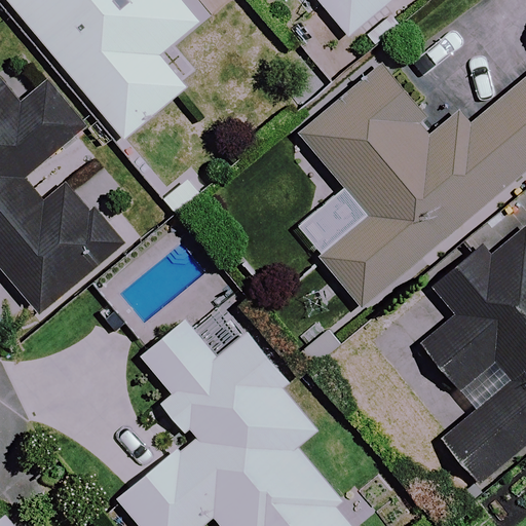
[(6,0),(122,141),(186,88),(159,55),(198,24),(179,0),(6,0)]
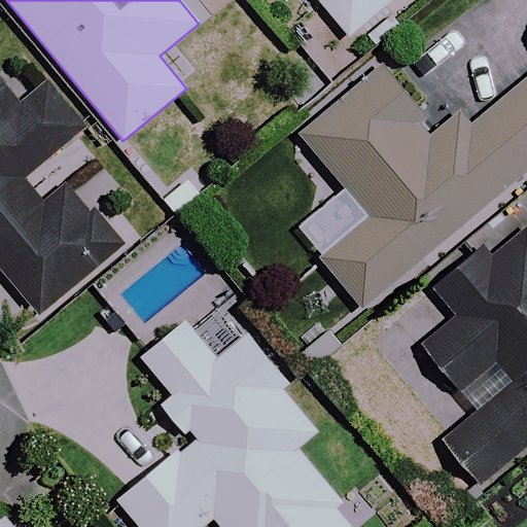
[(319,0),(351,39),(399,0),(319,0)]
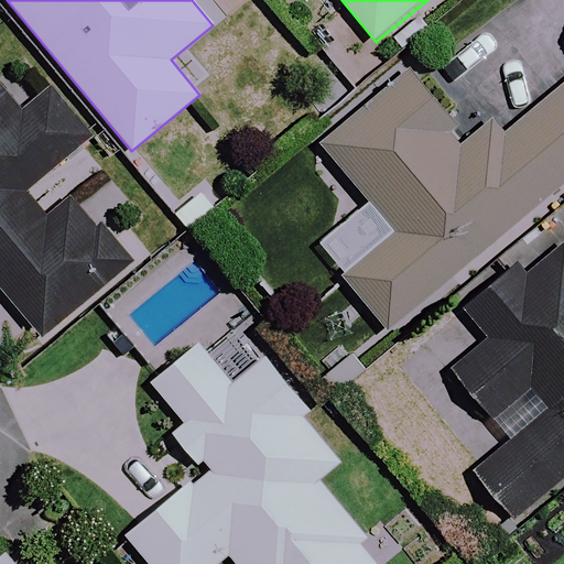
[(563,181),(563,80),(501,133),(491,120),(472,138),(413,68),(320,147),(393,236),(340,280),(383,332),(563,181)]
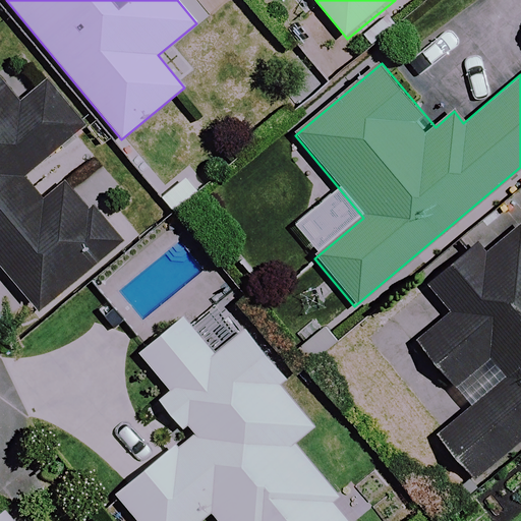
[(82,135),(40,84),(17,103),(0,81),(0,268),(37,311),(118,243),(65,180),(46,196),(32,179),(82,135)]
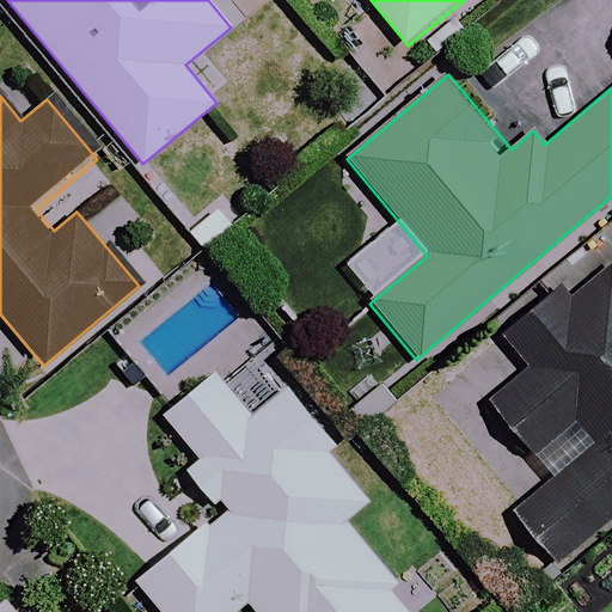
[(611,514),(611,263),(611,261),(568,298),(556,283),(500,330),(531,366),(487,403),(546,473),(507,506),(555,563),(611,514)]
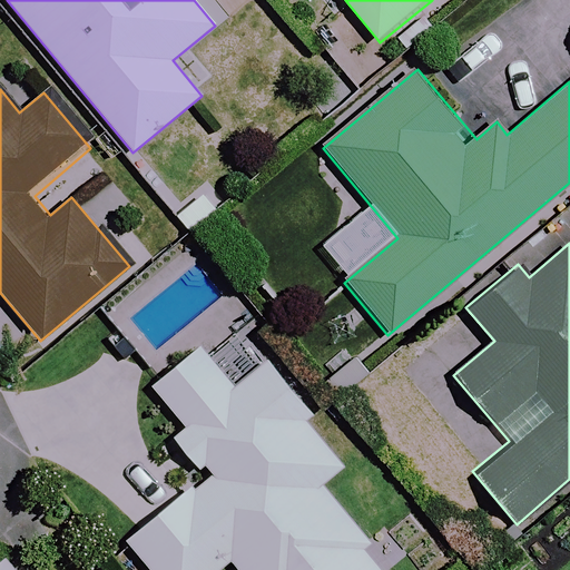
[(314,413),(238,317),(153,385),(187,429),(177,438),(207,475),(126,540),(149,569),(219,569),(233,560),(239,569),(390,569),(322,484),(345,467),(307,419),(314,413)]
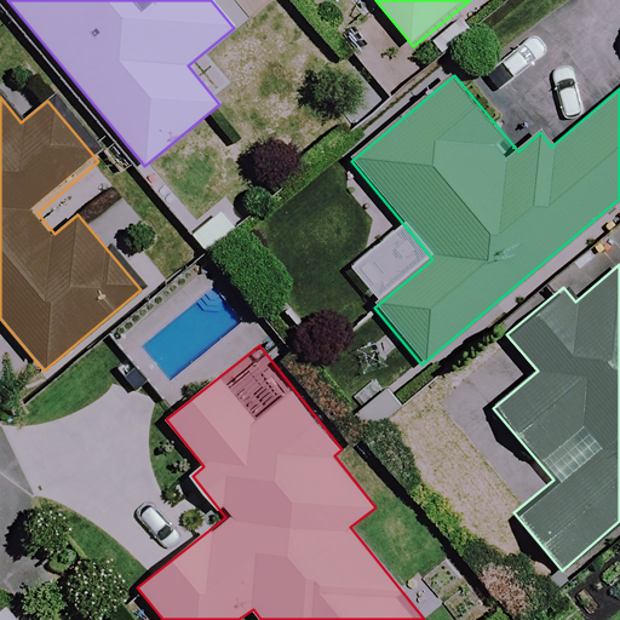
[(0,619),(15,619),(6,609),(0,614),(0,619)]
